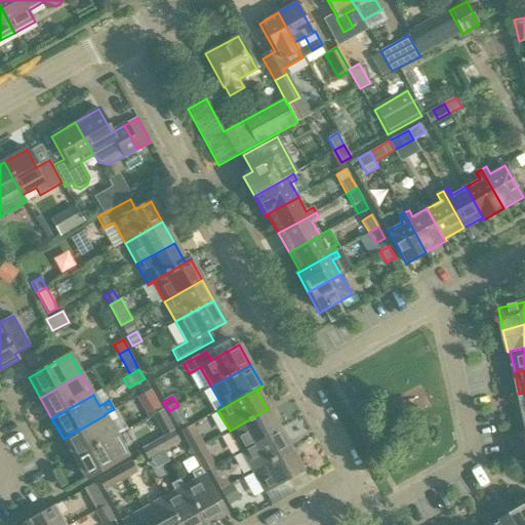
[(149,417),(153,415),(162,410),(156,400),(143,408),(149,417)]
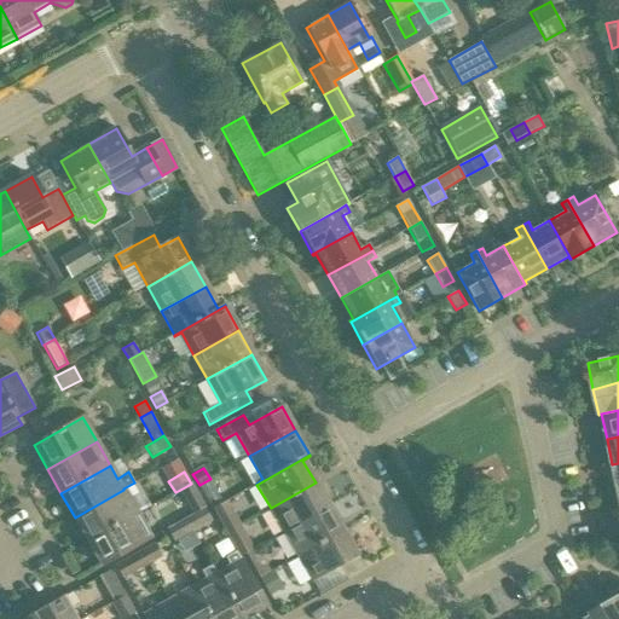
[(200,485),(213,509),(224,503),(210,479),(200,485)]
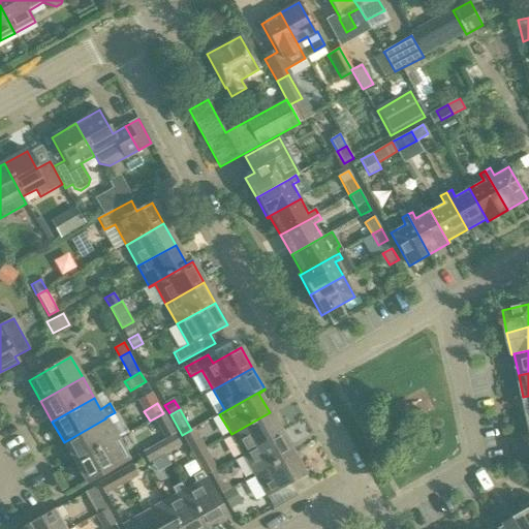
[(281,433),(270,412),(231,434),(243,455),(281,433)]
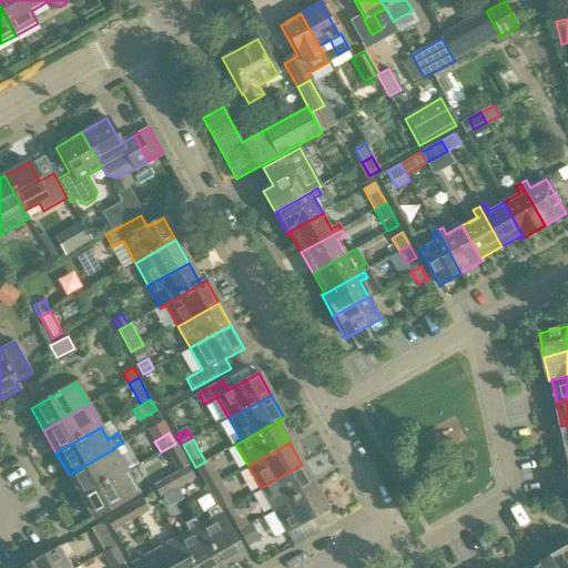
[(171,459),(178,472),(188,466),(181,454),(175,444),(165,449),(171,459)]
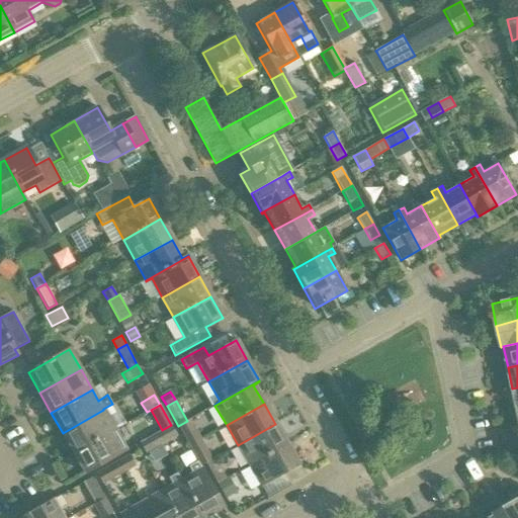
[(63,433),(74,452),(114,429),(103,410),(63,433)]
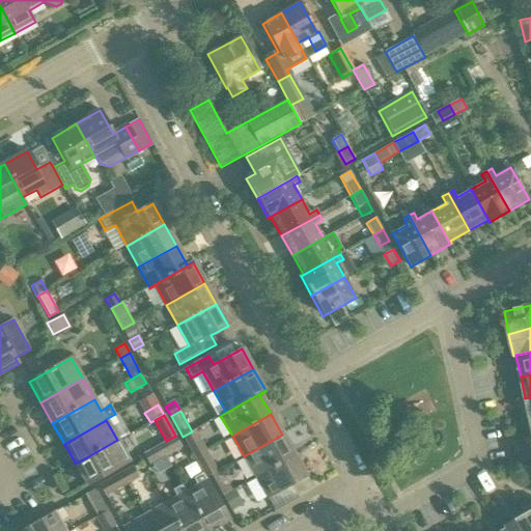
[(192,431),(183,437),(194,457),(206,450),(195,429),(192,431)]
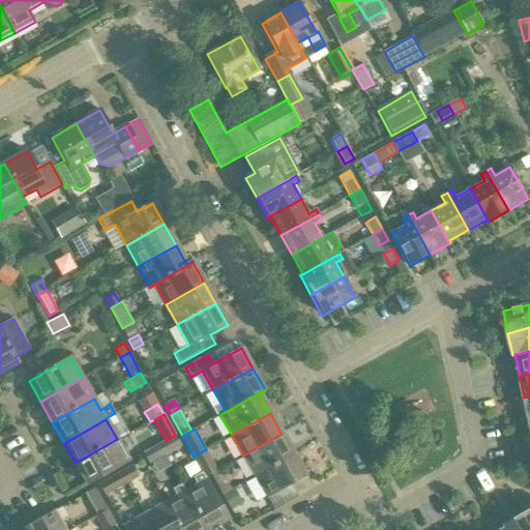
[(293,454),(282,434),(243,455),(255,476),(293,454)]
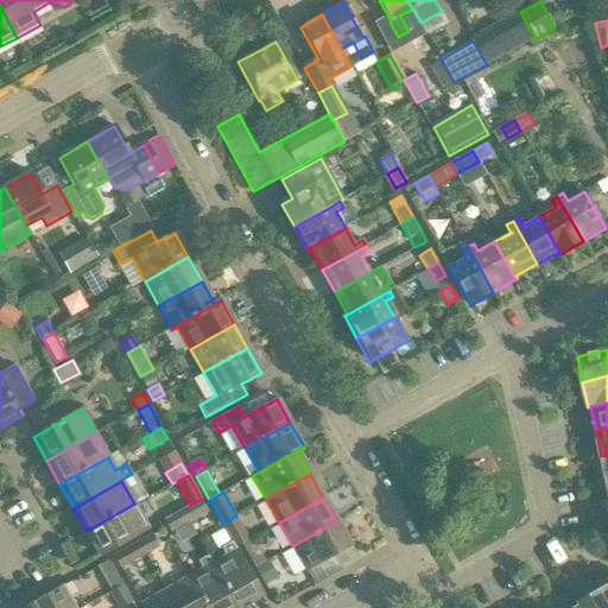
[(190,505),(182,510),(187,518),(189,523),(208,512),(201,499),(190,505)]
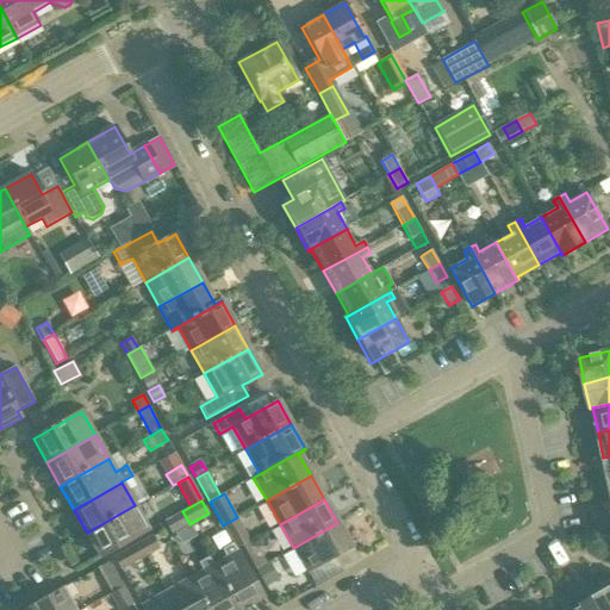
[(100,558),(149,529),(135,505),(87,533),(100,558)]
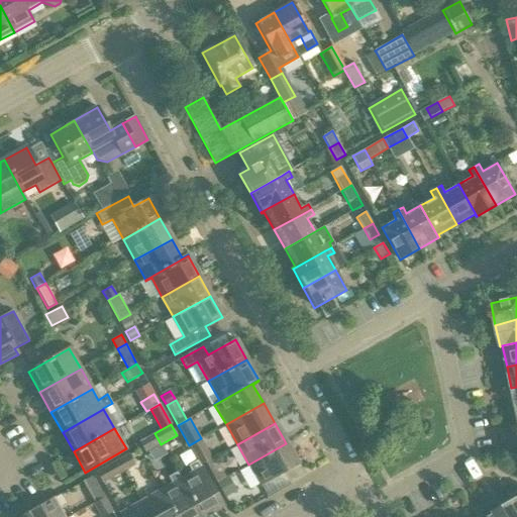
[(159,440),(154,433),(139,441),(145,452),(161,444),(159,440)]
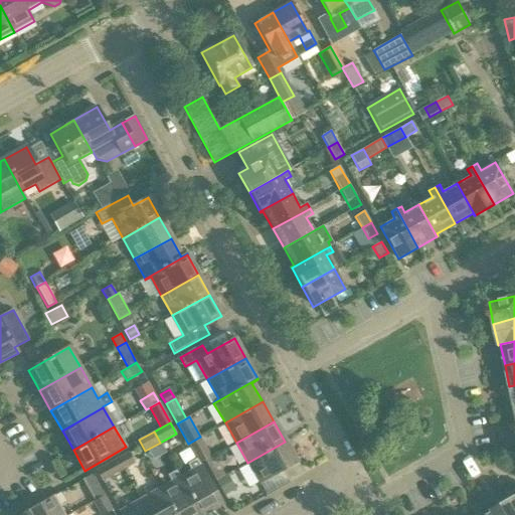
[(200,463),(204,460),(211,457),(200,437),(188,444),(200,463)]
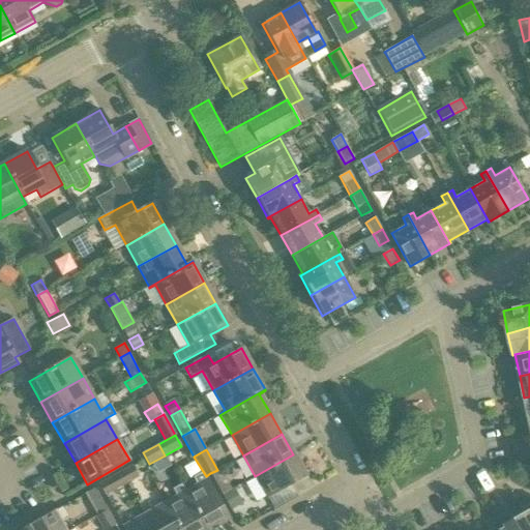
[(305,475),(293,454),(255,476),(267,498),(305,475)]
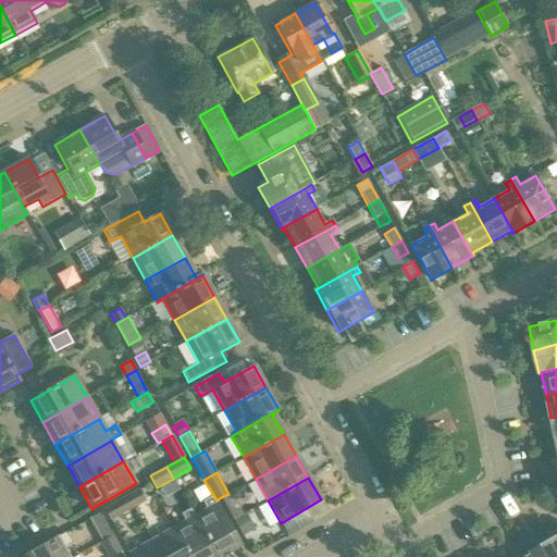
[(139,490),(126,497),(133,508),(146,502),(139,490)]
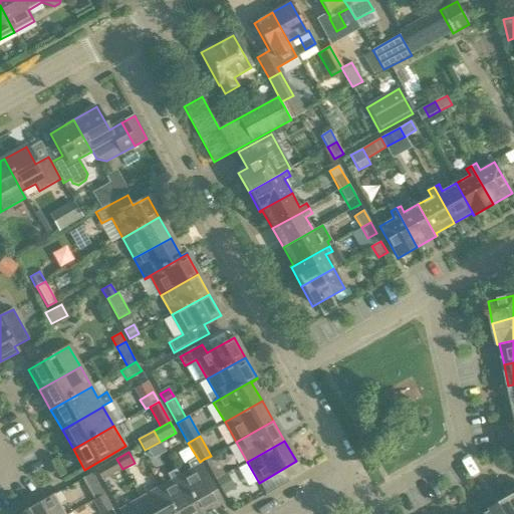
[(210,470),(216,479),(224,475),(213,455),(211,456),(204,459),(210,470)]
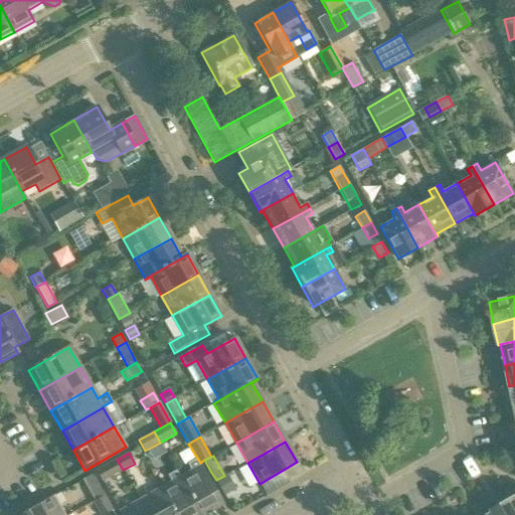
[(187,464),(191,471),(180,478),(200,514),(221,504),(196,459),(187,464)]
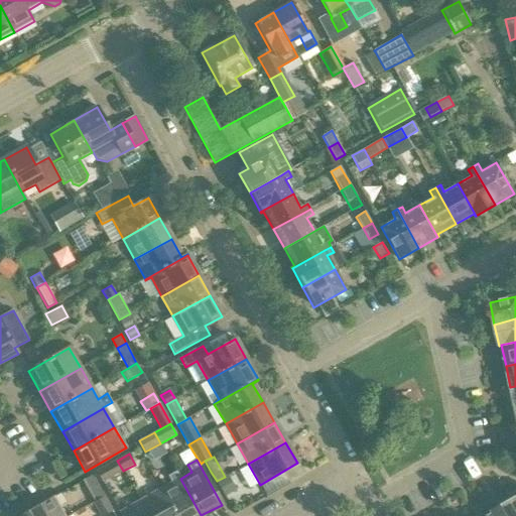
[(123,471),(117,461),(97,472),(103,482),(123,471)]
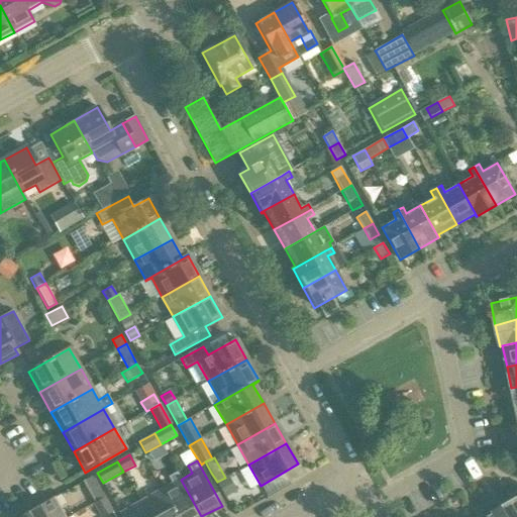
[(169,477),(172,485),(161,491),(176,516),(201,516),(181,480),(176,472),(169,477)]
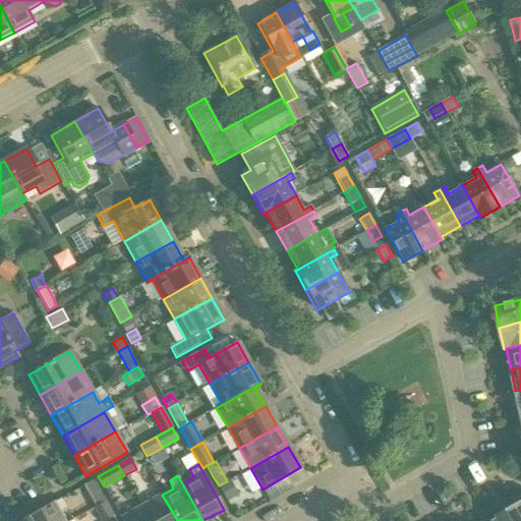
[(239,494),(231,479),(219,486),(223,495),(226,500),(239,494)]
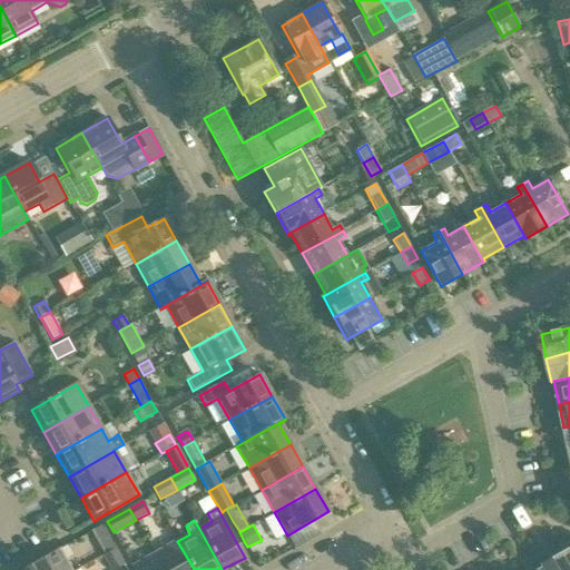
[(115,548),(109,538),(100,543),(106,553),(115,548)]
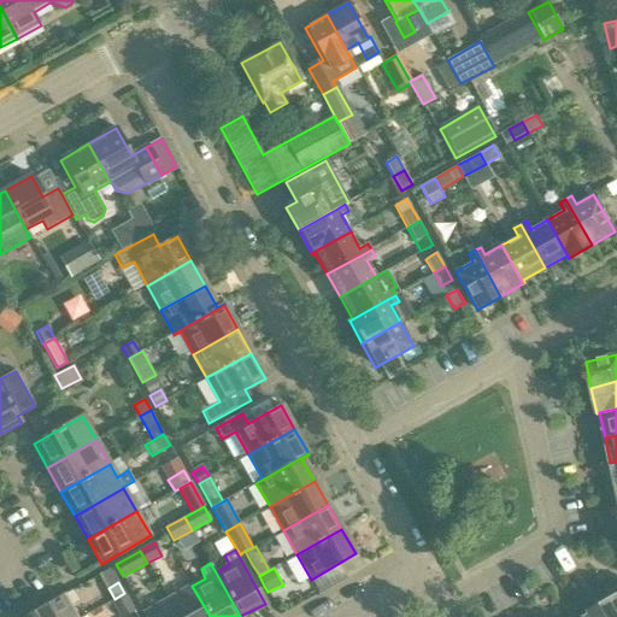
[(168,599),(177,616),(210,616),(192,586),(168,599)]
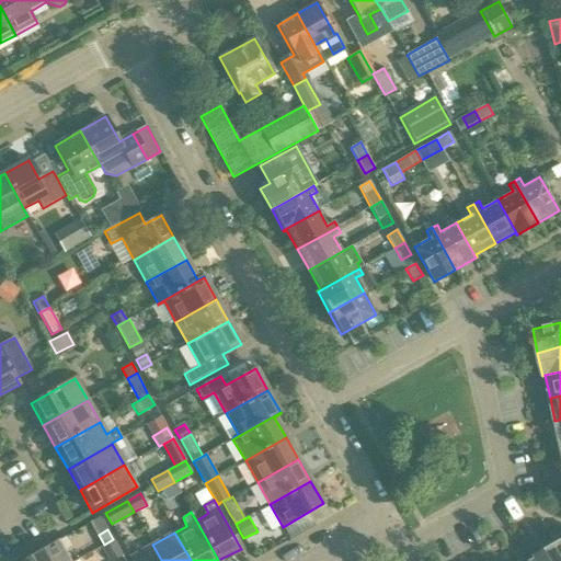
[(68,560),(63,551),(71,547),(66,537),(57,541),(22,560),(68,560)]
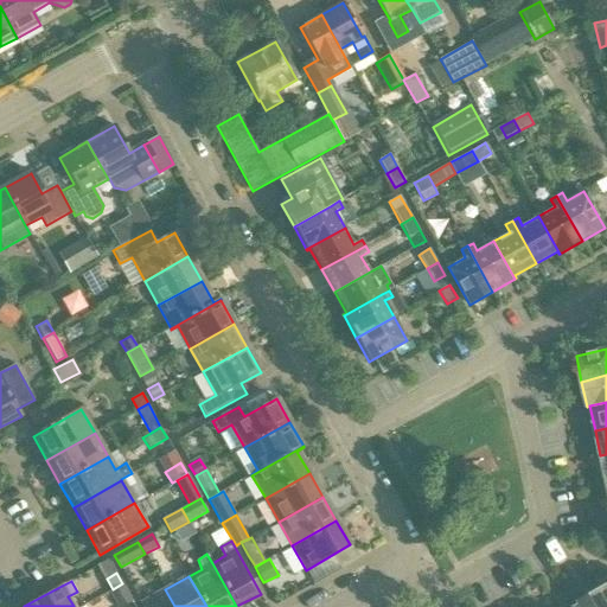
[(113,589),(109,590),(119,606),(121,606),(132,601),(122,583),(113,589)]
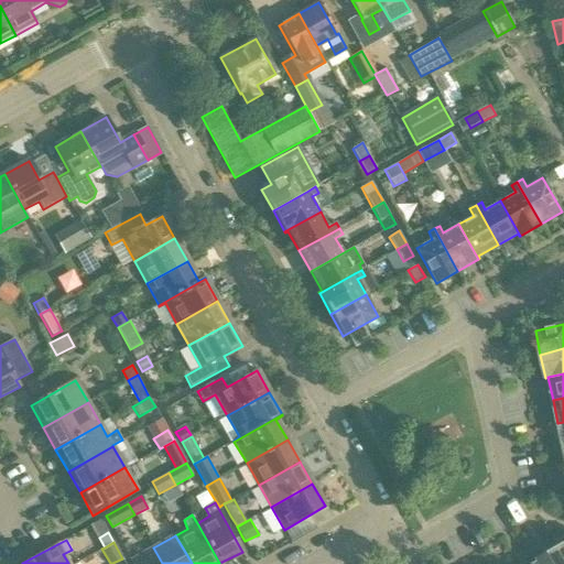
[(563,563),(563,555),(559,545),(538,557),(541,563),(563,563)]
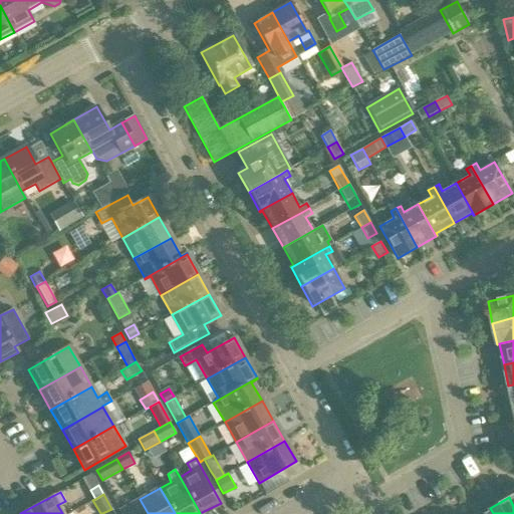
[(119,511),(120,513),(148,513),(140,499),(119,511)]
